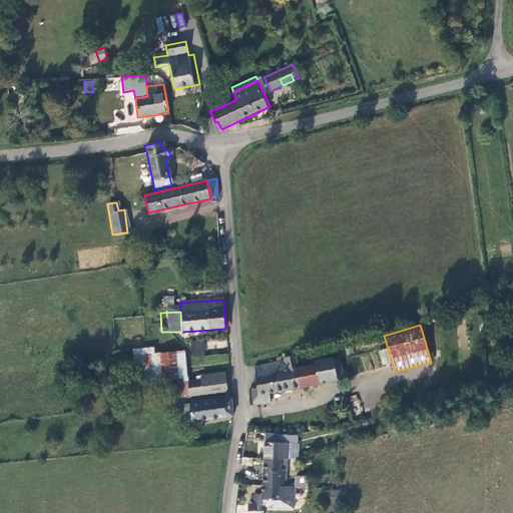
[(147,377),(145,356),(154,355),(154,348),(133,350),(136,378),(147,377)]
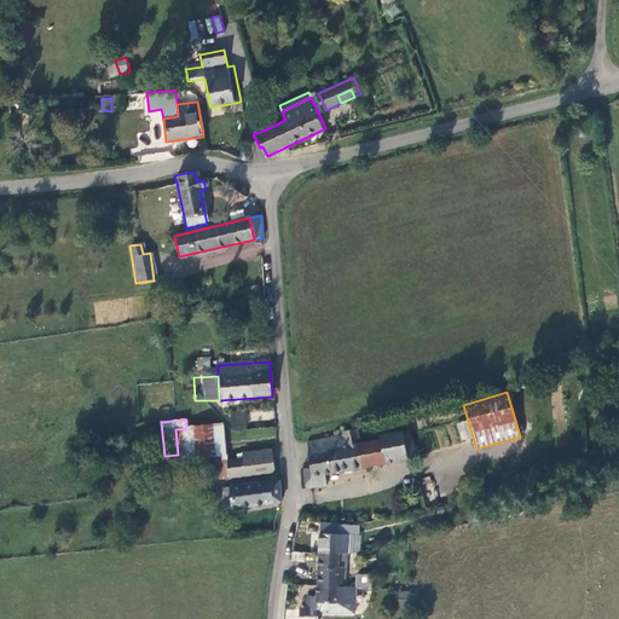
[(212,426),(215,456),(225,455),(221,424),(212,426)]
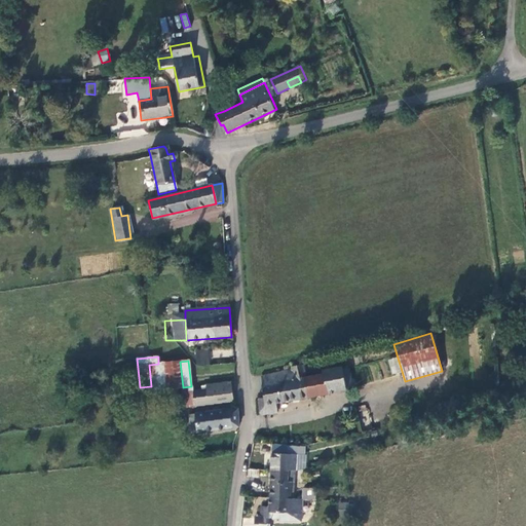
[(180,362),(165,363),(167,388),(183,387),(180,362)]
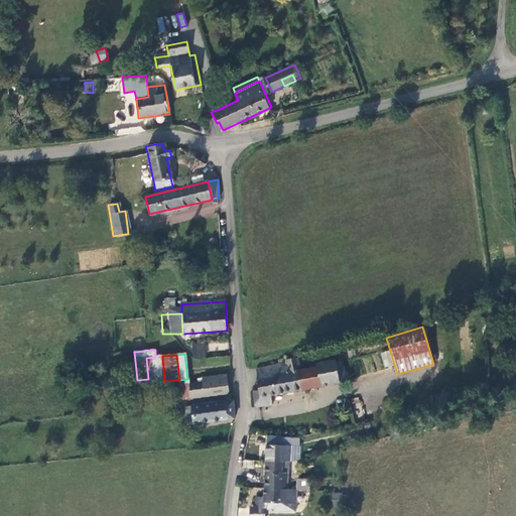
[(164,381),(162,356),(155,357),(146,358),(148,379),(149,392),(165,390),(164,381)]
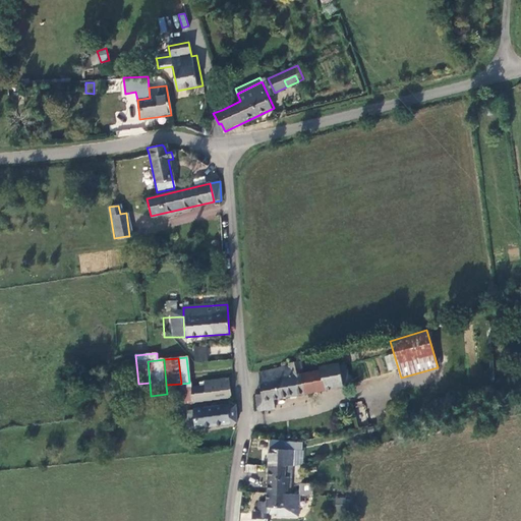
[(331,391),(349,386),(345,365),(337,366),(337,364),(316,368),(317,370),(300,374),(298,362),(286,364),(286,366),(256,372),(261,394),(255,395),(257,407),(261,411),(276,408),(274,401),(331,391)]
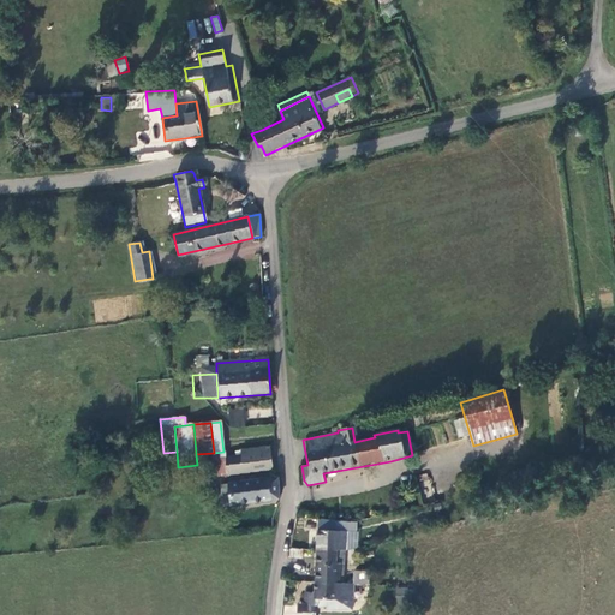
[(240,455),(225,458),(227,476),(251,472),(272,469),(269,446),(239,449),(240,455)]
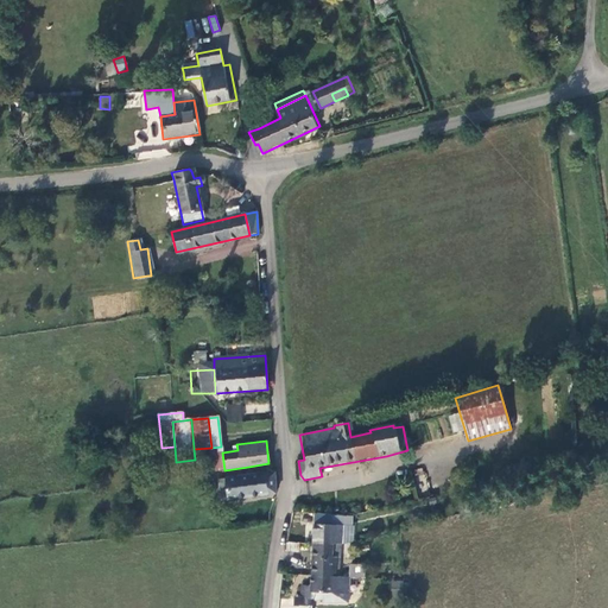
[(213,470),(225,470),(222,453),(210,454),(213,470)]
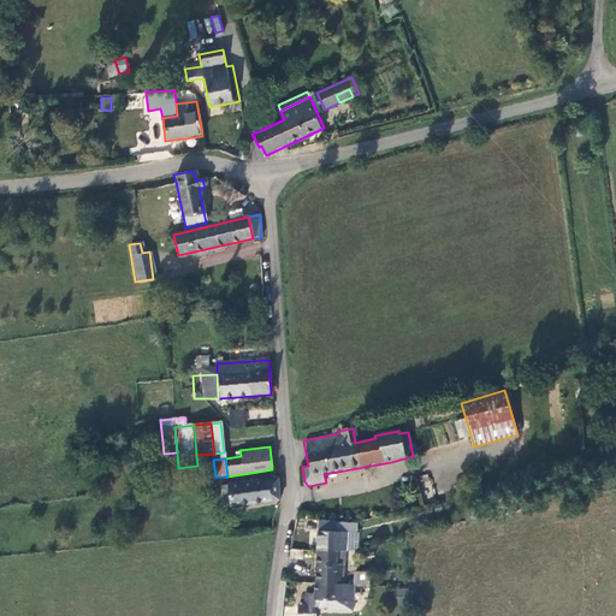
[(224,507),(277,502),(278,495),(278,479),(230,484),(231,496),(223,496),(224,507)]
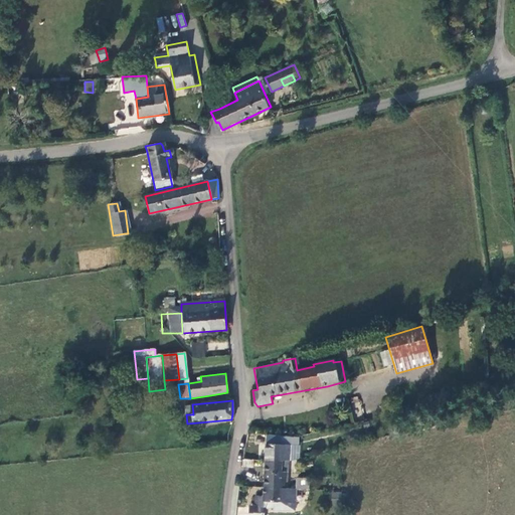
[(201,435),(186,436),(187,444),(202,443),(201,435)]
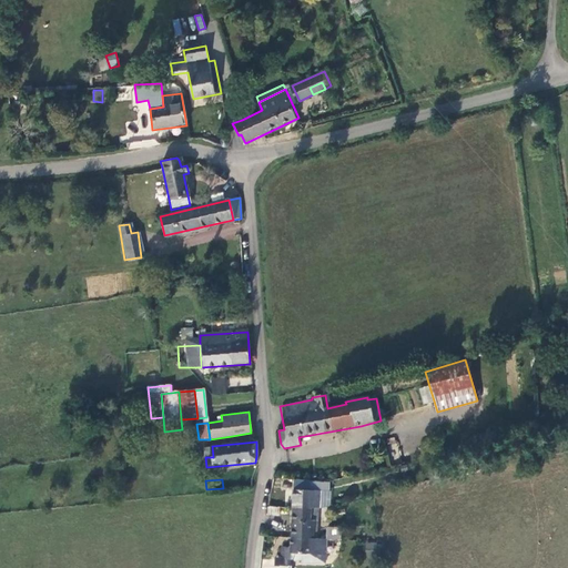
[(325,482),(293,482),(290,507),(312,508),(313,508),(313,501),(318,501),(318,490),(326,490),(327,480),(325,482)]
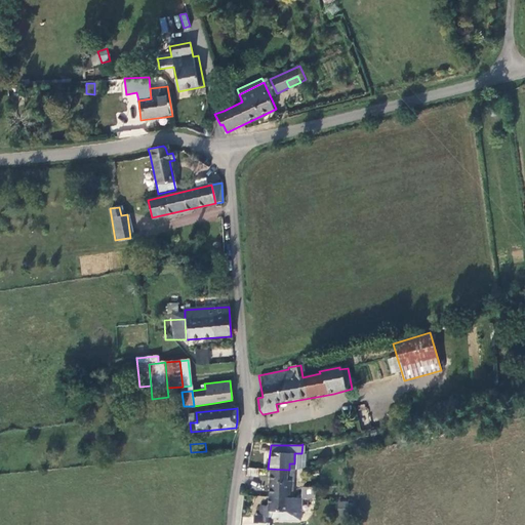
[(294,463),(293,470),(304,471),(306,454),(301,453),(294,453),(294,463)]
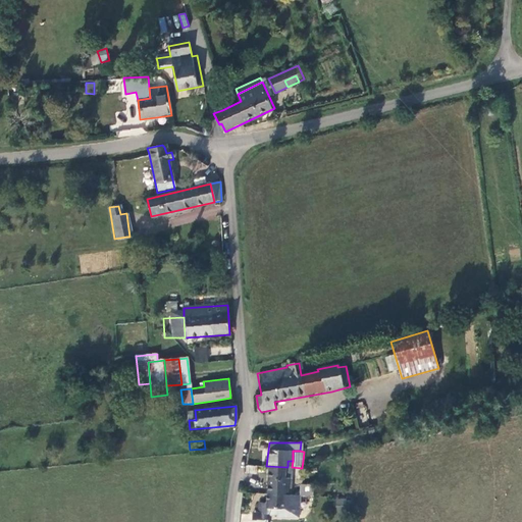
[(254,473),(254,465),(244,465),(243,472),(254,473)]
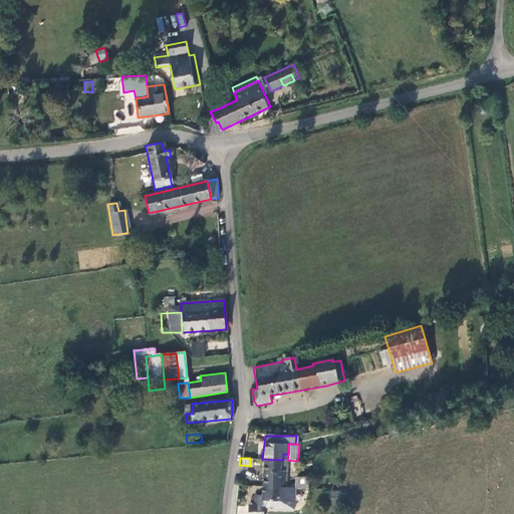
[(282,460),(262,459),(260,485),(284,487),(285,471),(281,471),(282,460)]
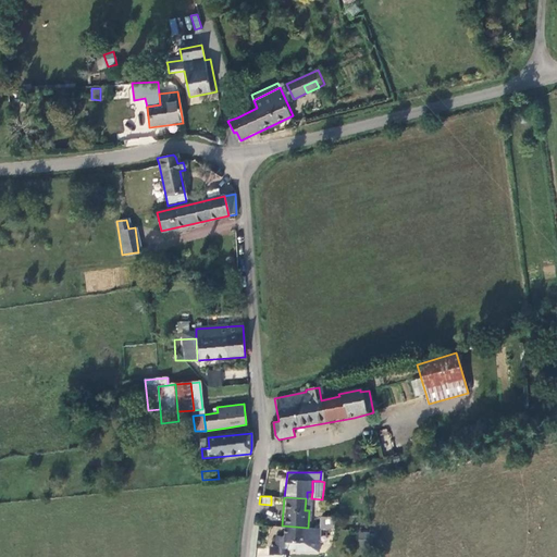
[(321,516),(321,528),(335,529),(336,517),(321,516)]
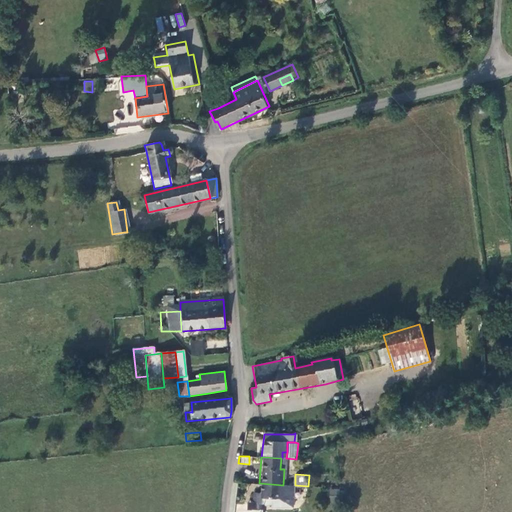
[(283,485),(259,483),(259,493),(253,492),(252,503),(258,503),(258,506),(267,505),(266,508),(293,508),(293,485),(283,485)]
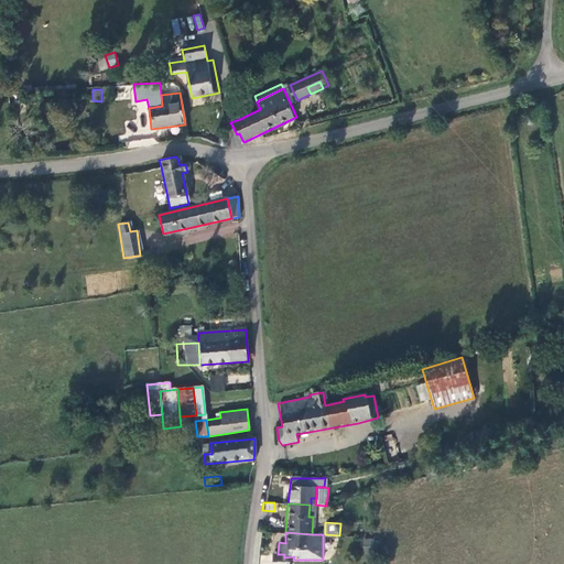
[(373,537),(362,537),(364,551),(375,550),(373,537)]
